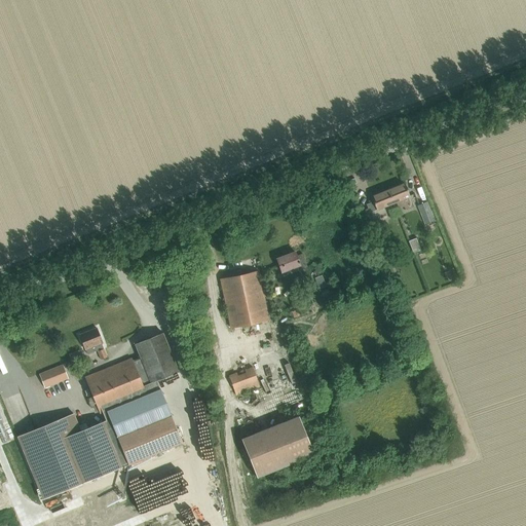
[(387,191),(392,203),(409,197),(404,184),(387,191)]
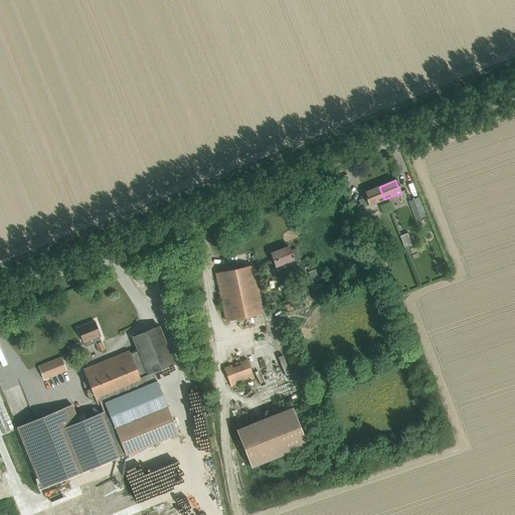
[(368,206),(384,199),(379,187),(363,193),(368,206)]
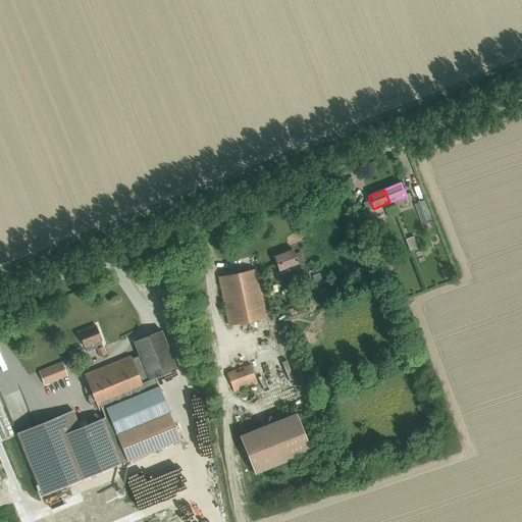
[(413,204),(420,220),(421,223),(431,219),(423,200),(413,204)]
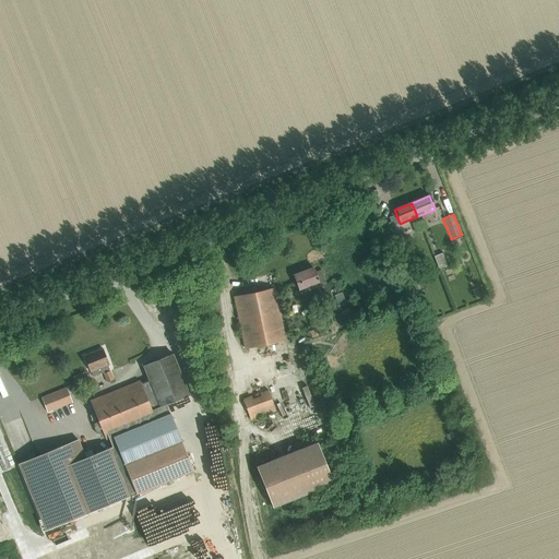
[(383,226),(389,240),(396,237),(391,223),(383,226)]
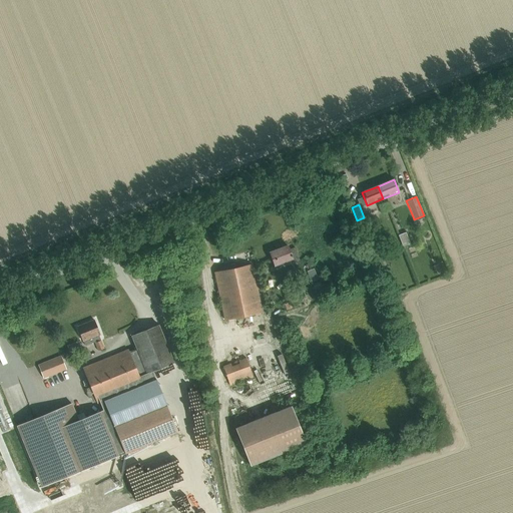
[(403,233),(399,235),(403,247),(408,245),(403,233)]
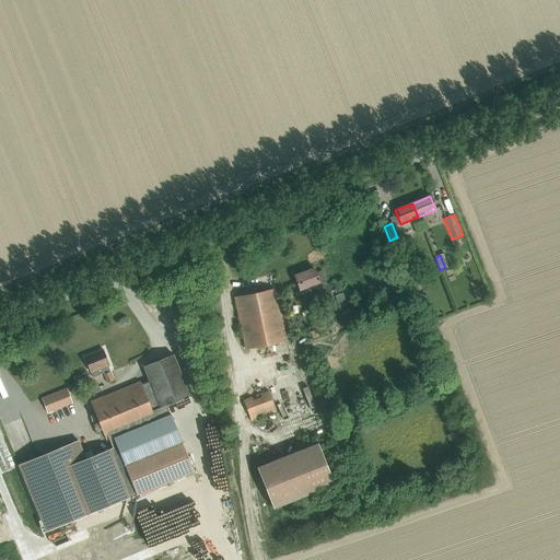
[(319,288),(327,284),(322,271),(315,273),(313,269),(294,276),(300,291),(318,283),(319,288)]
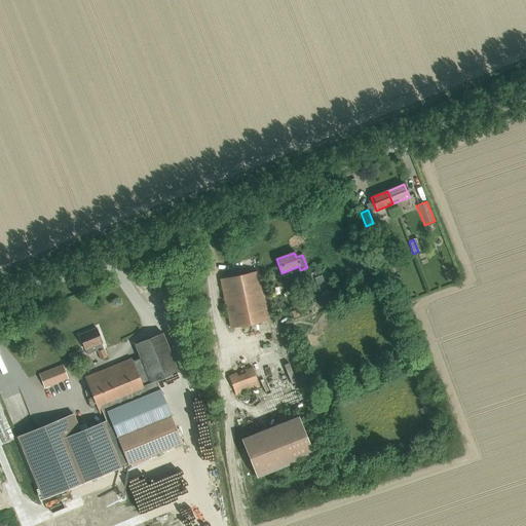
[(230,329),(268,321),(258,272),(220,280),(230,329)]
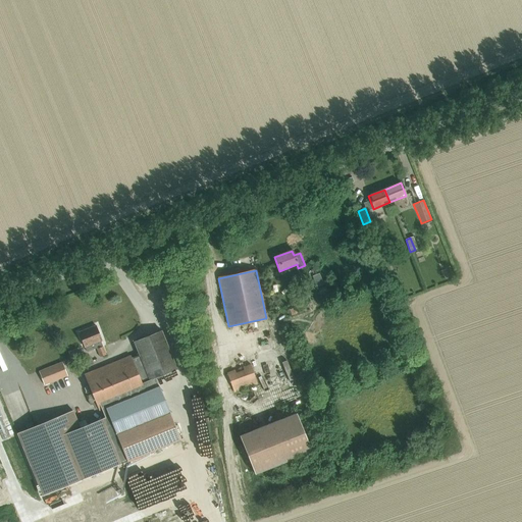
[(96,326),(79,333),(84,348),(85,353),(96,349),(99,357),(105,355),(101,342),(96,326)]
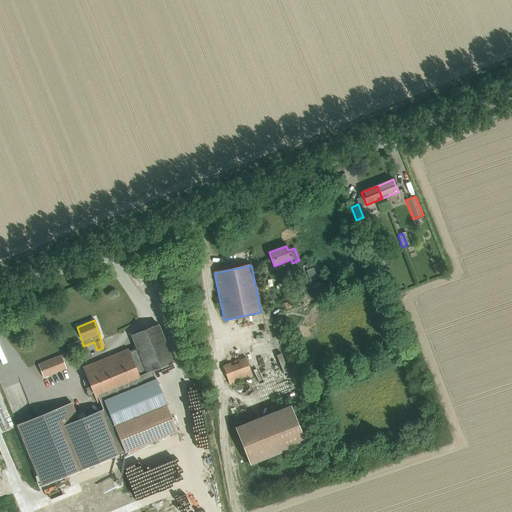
[(71,403),(16,425),(41,486),(176,431),(153,372),(174,363),(158,325),(130,336),(136,350),(129,353),(128,350),(83,367),(97,402),(99,401),(103,409),(77,419),(71,403)]
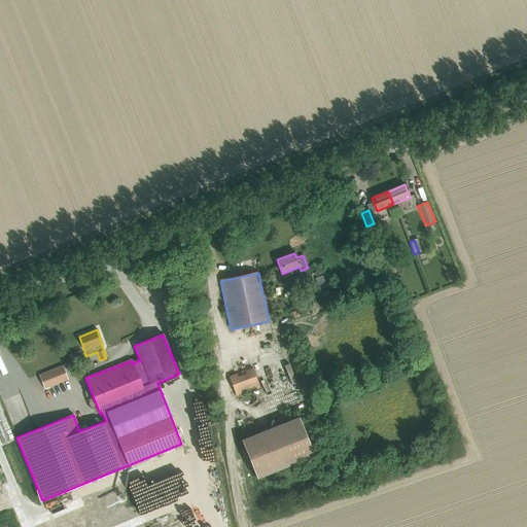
[(44,389),(68,380),(62,365),(38,375),(44,389)]
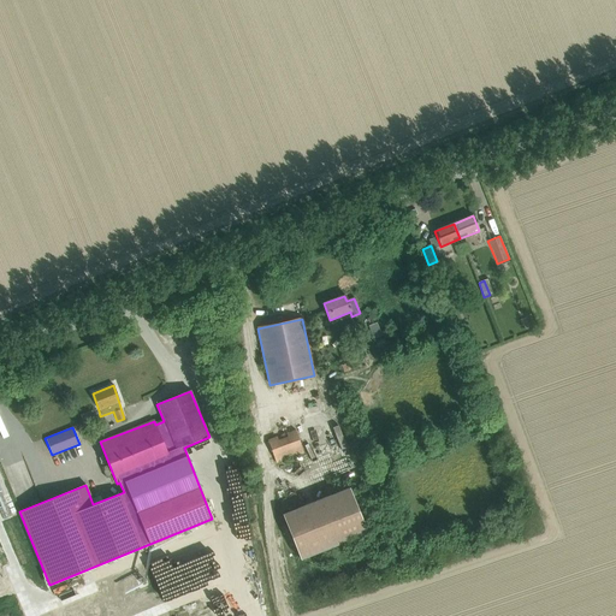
[(276,463),(303,454),(295,431),(286,434),(288,437),(278,439),(277,438),(267,440),(276,463)]
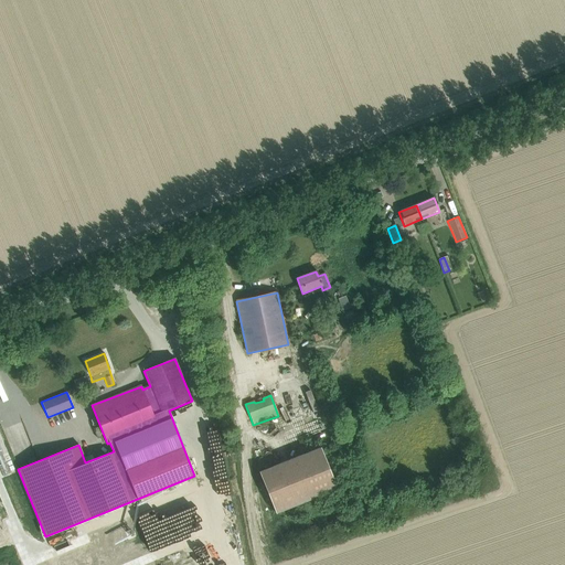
[(286,430),(290,425),(280,417),(276,424),(286,430)]
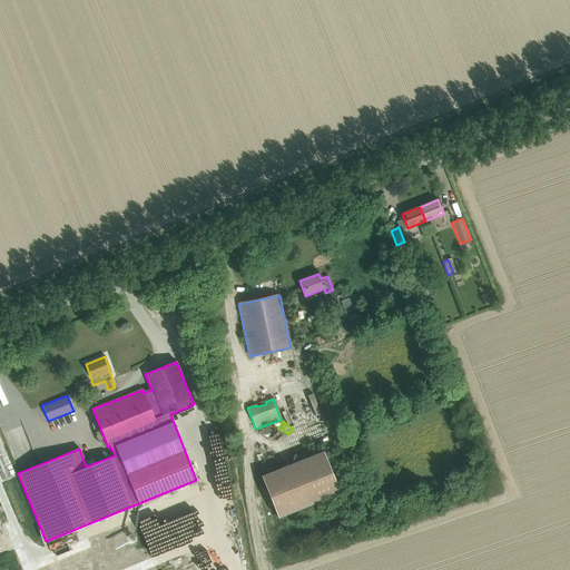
[(21,429),(5,434),(11,451),(27,445),(21,429)]
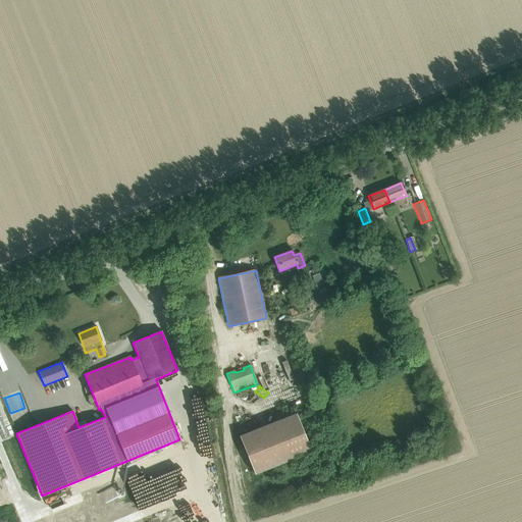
[(245,400),(233,402),(236,413),(247,410),(245,400)]
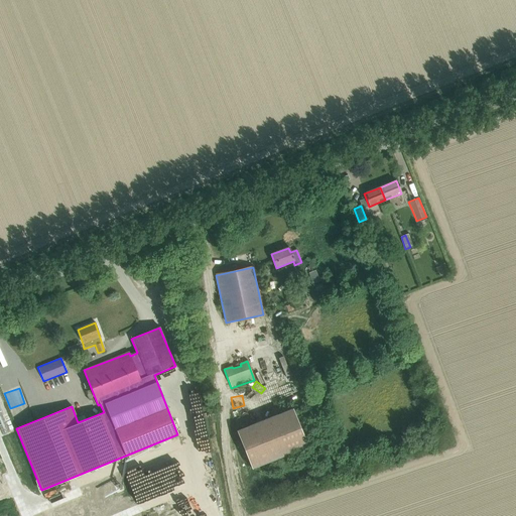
[(251,416),(248,407),(234,411),(236,420),(251,416)]
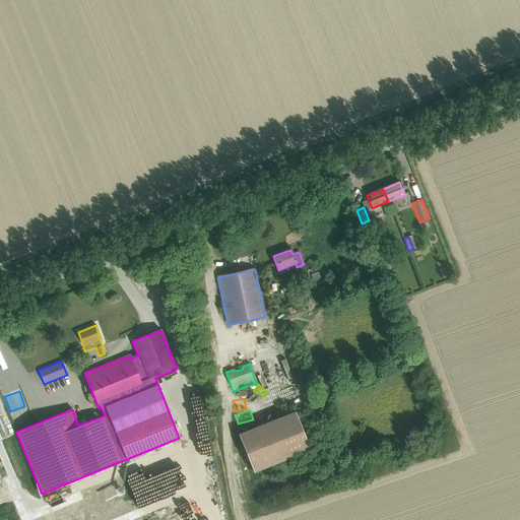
[(254,472),(310,450),(295,410),(238,434),(254,472)]
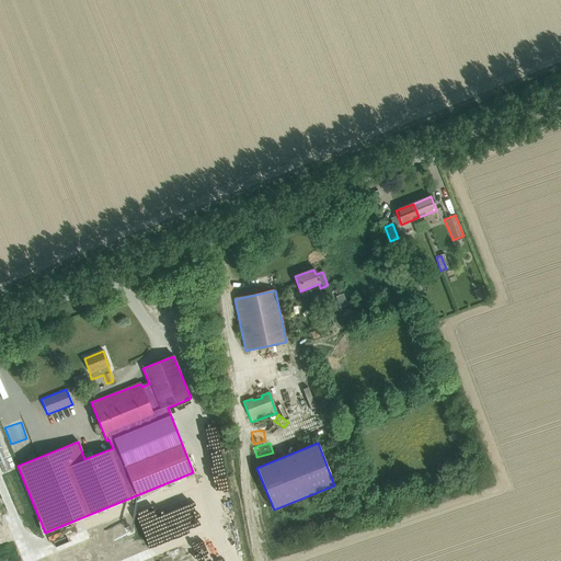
[(148,521),(141,526),(146,531),(153,526),(148,521)]
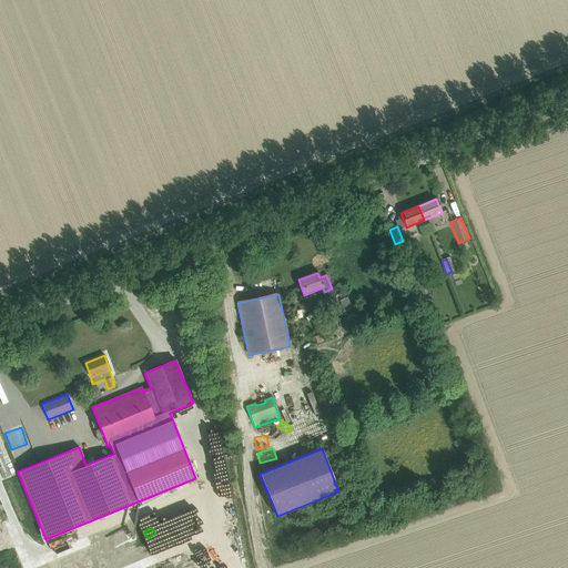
[(168,546),(183,539),(180,530),(164,536),(168,546)]
